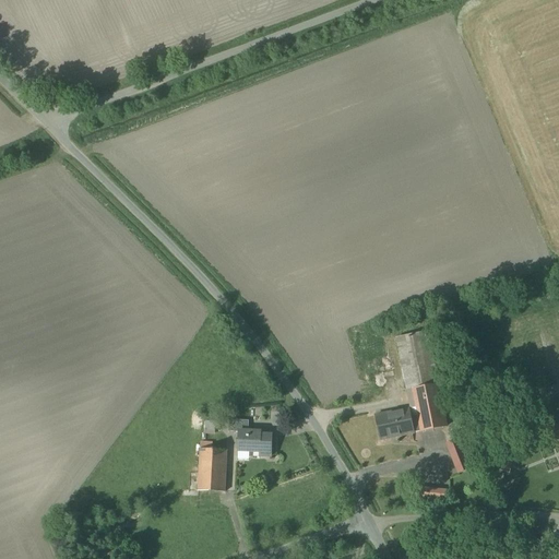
[(428,332),(397,340),(407,392),(413,391),(417,417),(412,418),(414,430),(420,429),(420,432),(447,427),(428,332)]
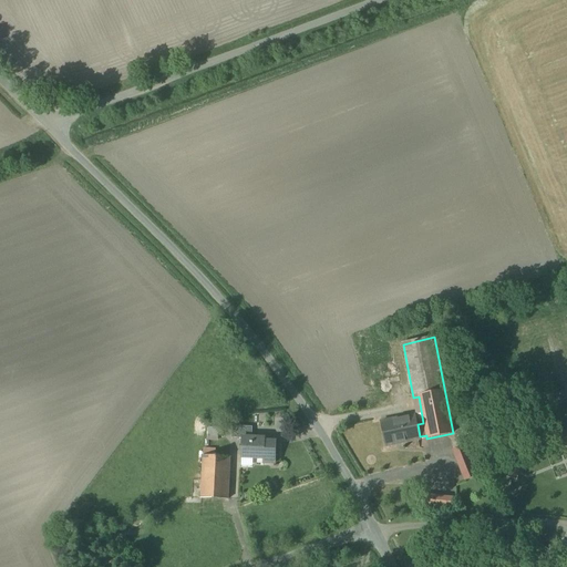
[(392,352),(378,357),(380,366),(395,362),(392,352)]
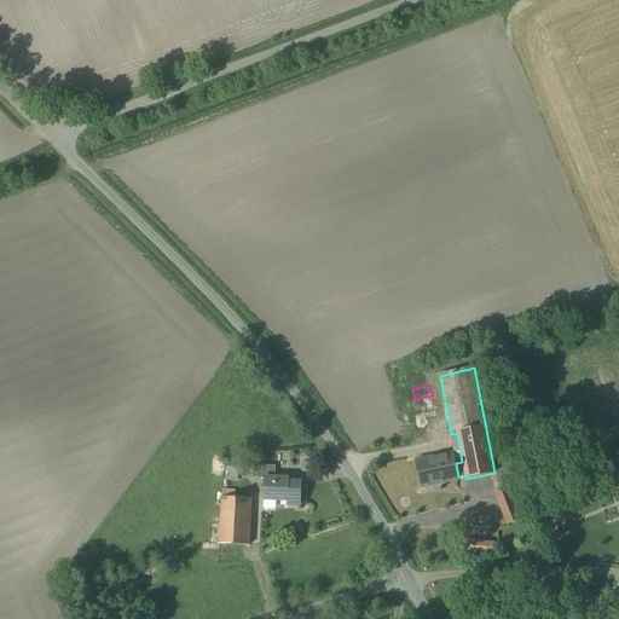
[(453,453),(416,461),(421,489),(460,480),(458,476),(456,463),(453,453)]
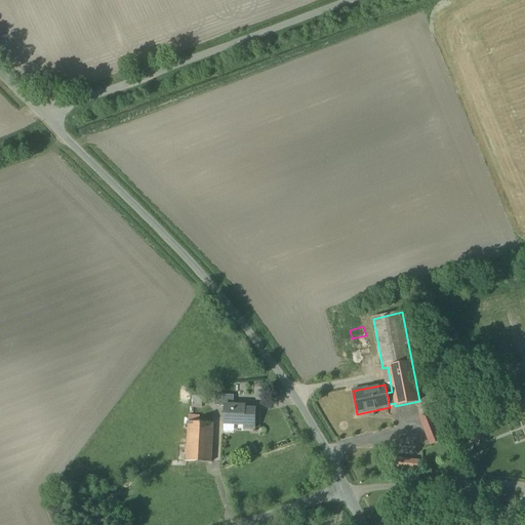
[(224,405),(233,406),(234,396),(214,395),(214,406),(224,407),(224,405)]
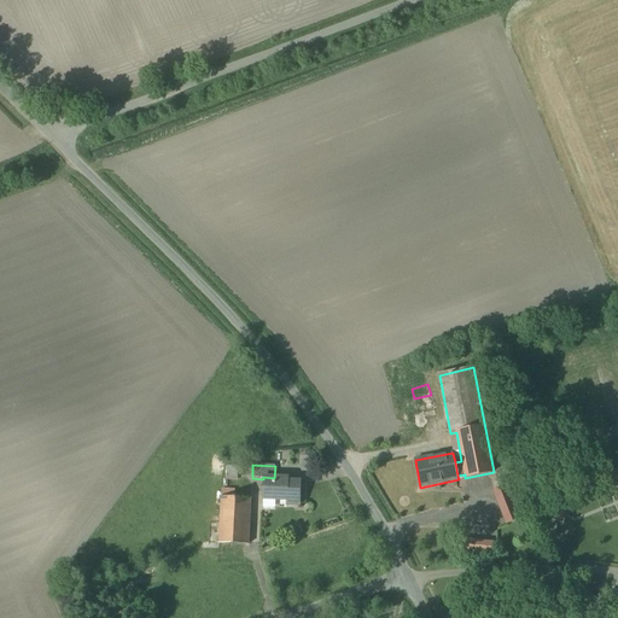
[(289,501),(289,482),(289,478),(274,478),(263,477),(263,479),(263,500),(286,501),(289,501)]
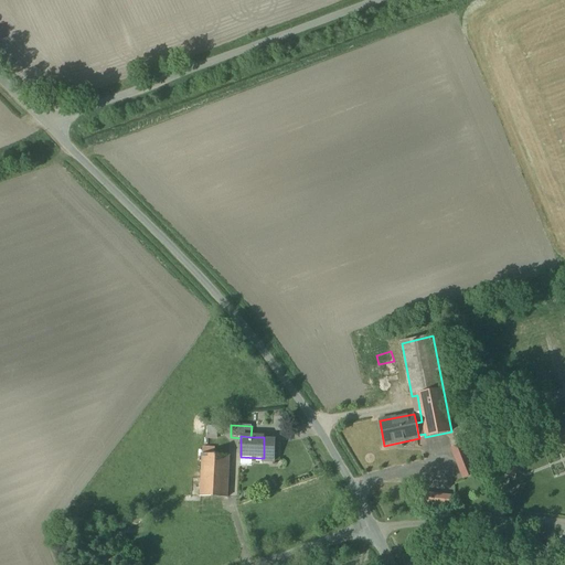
[(264,458),(262,458),(262,461),(275,462),(276,441),(264,440),(264,458)]
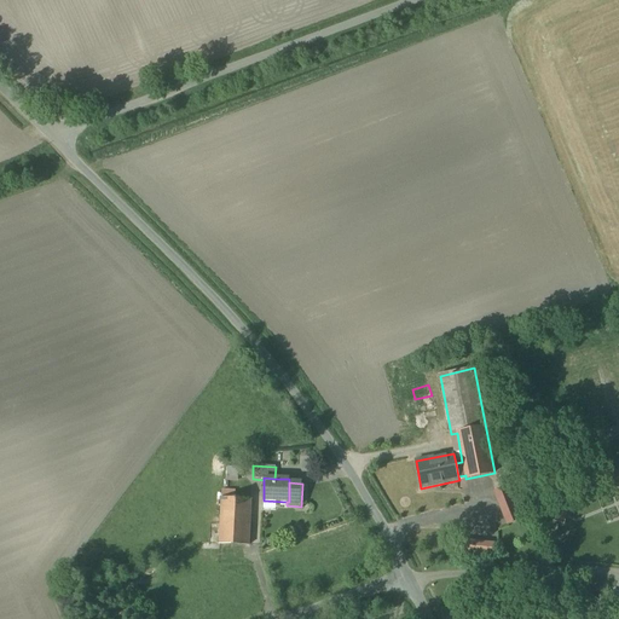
[(512,485),(495,492),(508,526),(525,519),(512,485)]
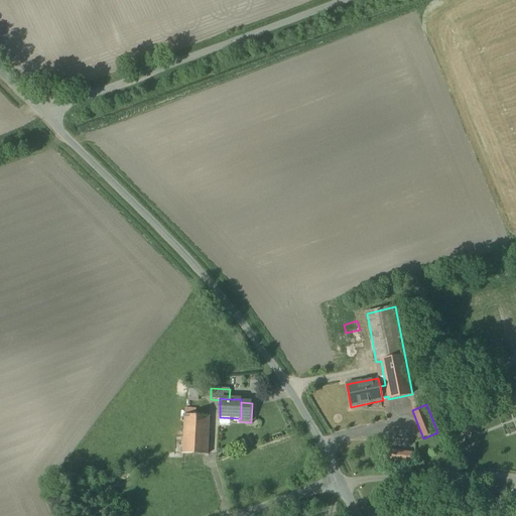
[(210,416),(184,415),(183,437),(182,455),(208,455),(210,416)]
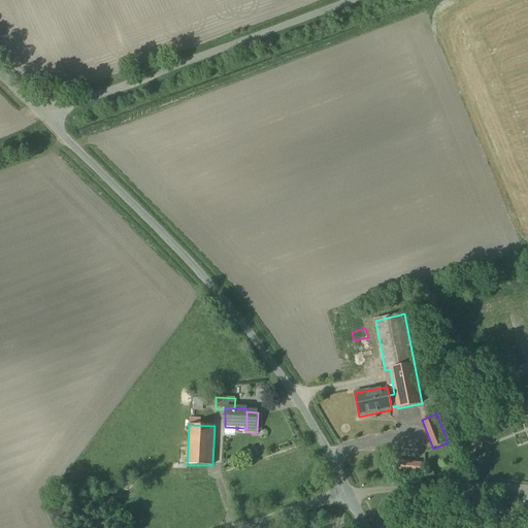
[(422,463),(394,460),(393,476),(421,480),(422,463)]
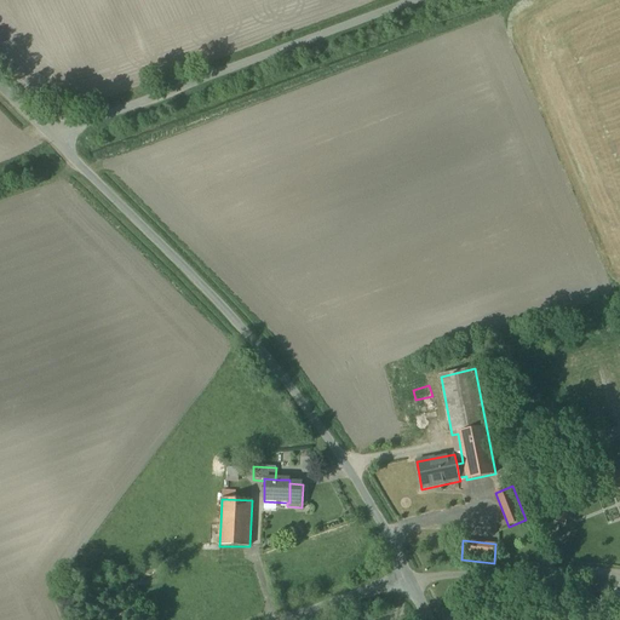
[(619,597),(619,596),(613,592),(609,601),(618,604),(619,597)]
